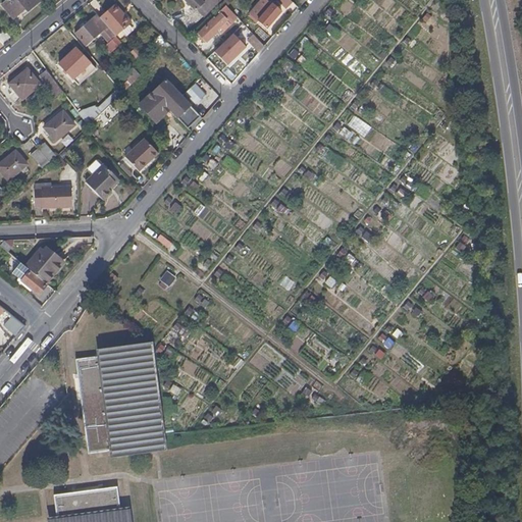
[(28,12),(42,0),(6,0),(3,3),(14,18),(25,10),(28,12)]
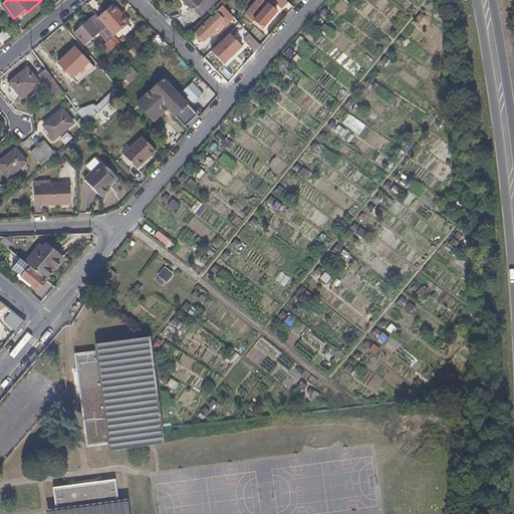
[(201,16),(217,0),(183,0),(194,10),(194,9),(201,16)]
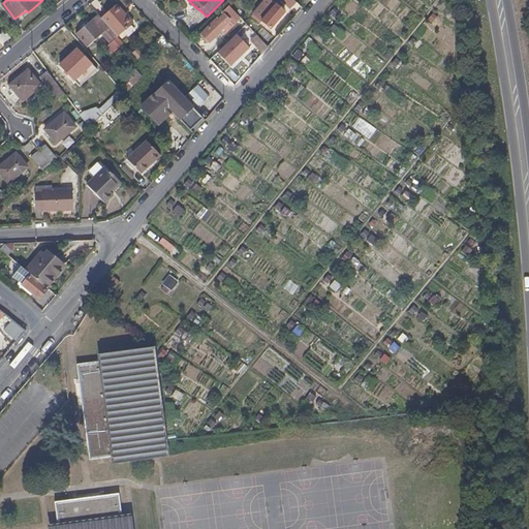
[(280,0),(294,10),(299,4),(292,0),(280,0)]
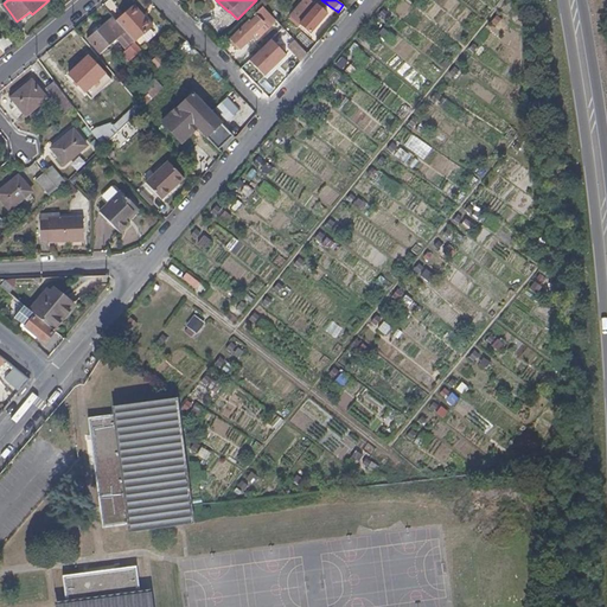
[(311,32),(327,13),(321,10),(324,6),(319,2),(301,24),(311,32)]
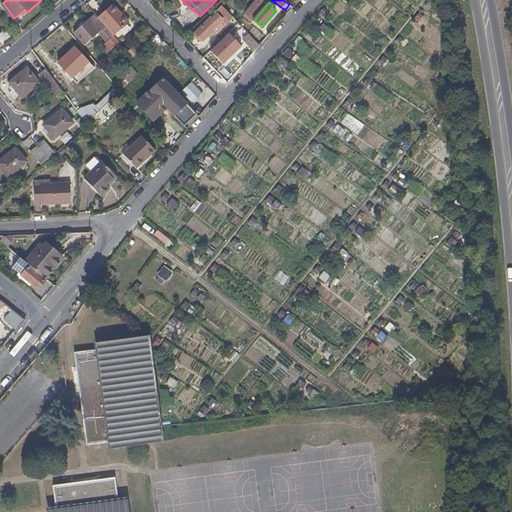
[(234,17),(223,5),(215,12),(217,15),(212,20),(211,19),(195,34),(203,41),(214,31),(213,30),(220,23),(223,20),(220,17),(223,14),(229,22),(234,17)]
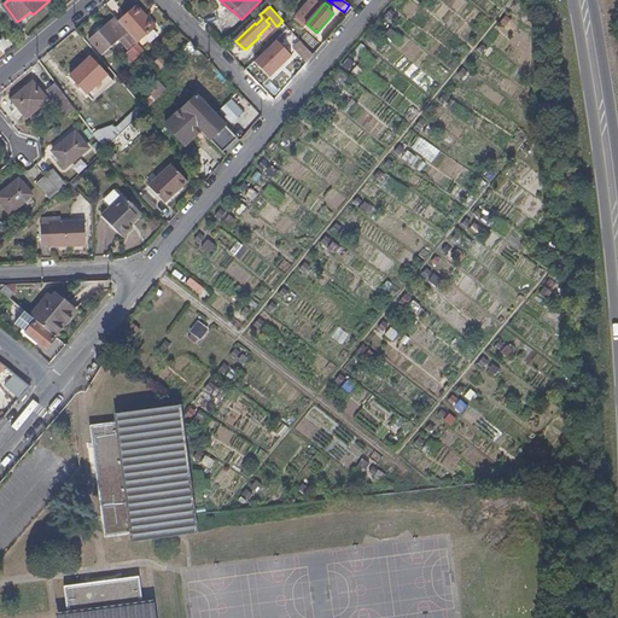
[(156,31),(136,10),(121,24),(138,45),(139,45),(156,31)]
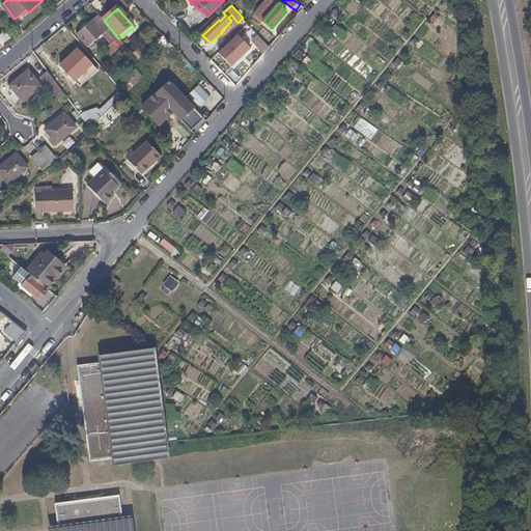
[(118,38),(104,21),(99,15),(88,25),(83,28),(77,34),(88,47),(102,34),(111,45),(118,38)]
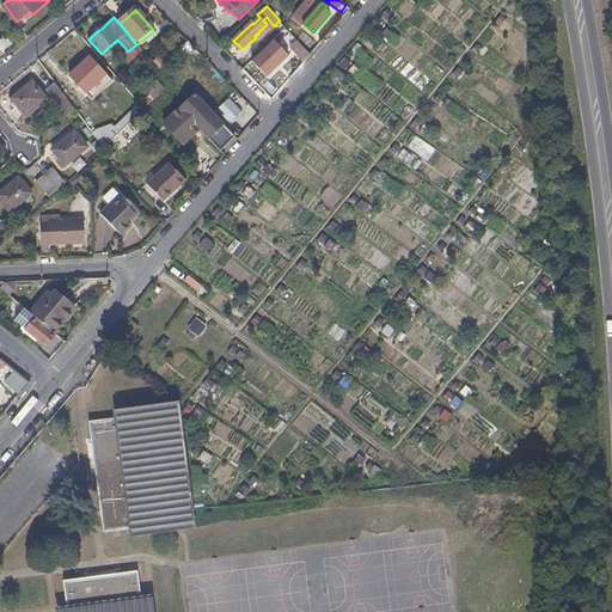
[(257,38),(265,30),(263,28),(255,36),(256,37),(257,38)]
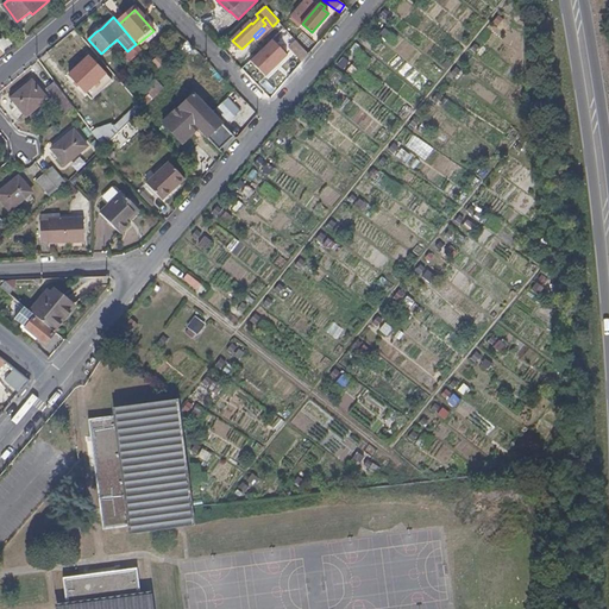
[(309,54),(293,36),(286,44),(302,62),(309,54)]
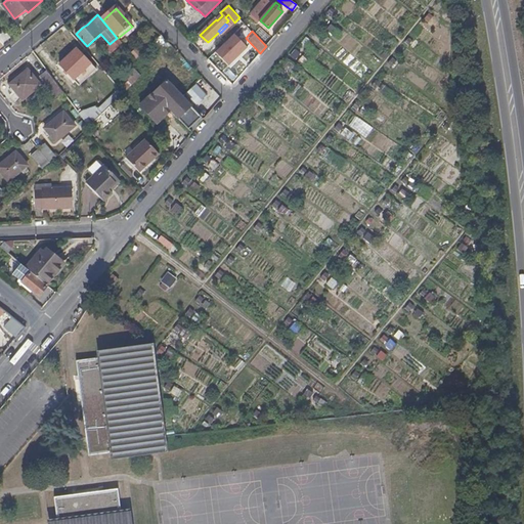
[(213,56),(227,71),(249,48),(233,35),(213,56)]
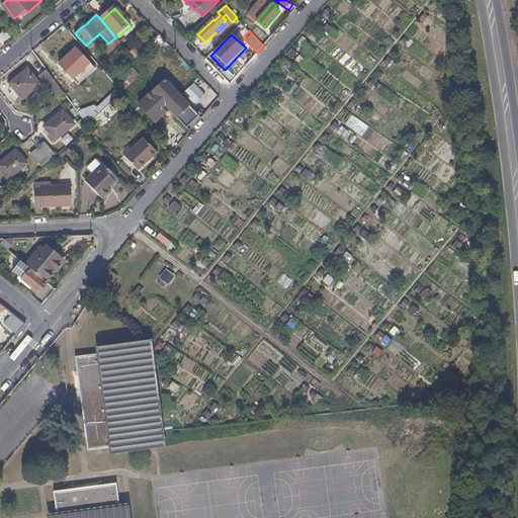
[(83,68),(89,62),(75,48),(59,63),(73,78),(83,69),(83,68)]
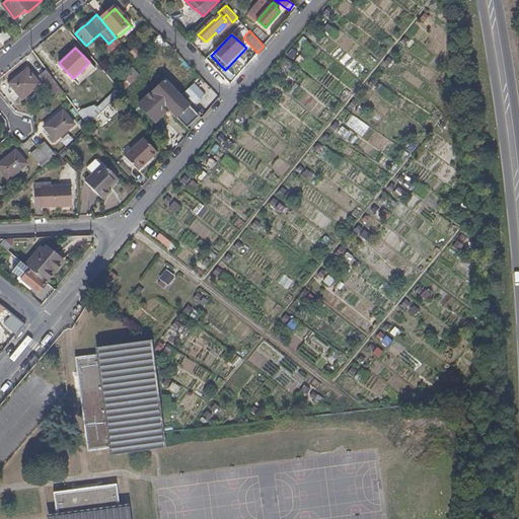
[(85,72),(92,64),(89,62),(83,68),(83,69),(85,72)]
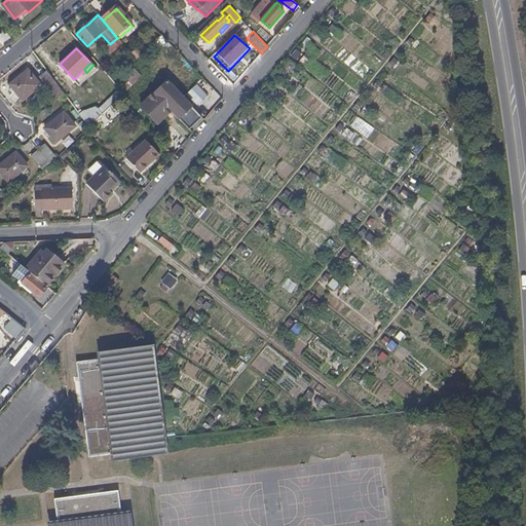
[(90,76),(97,69),(94,65),(86,73),(90,76)]
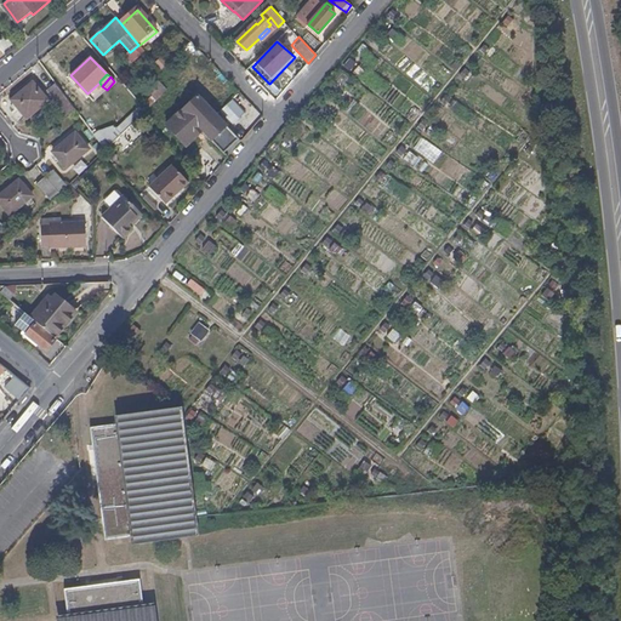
[(28,119),(50,100),(33,81),(12,100),(28,119)]
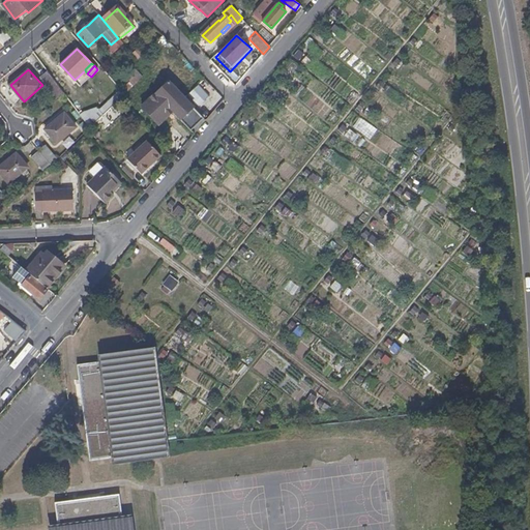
[(138,82),(127,70),(123,74),(135,86),(138,82)]
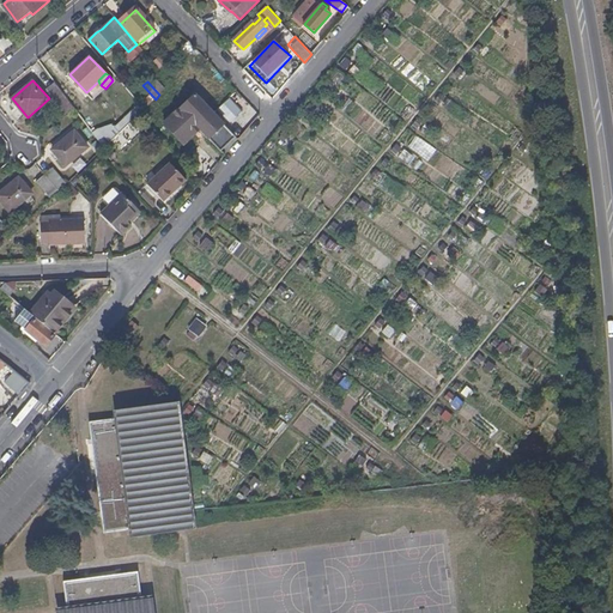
[(73,107),(54,83),(47,89),(66,114),(73,107)]
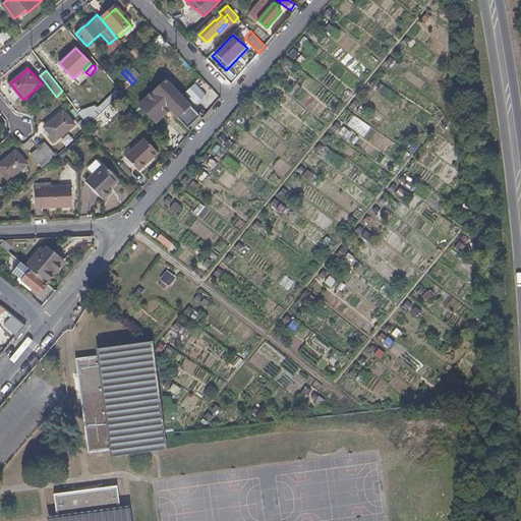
[(200,116),(166,80),(139,106),(157,123),(172,109),(189,127),(200,116)]
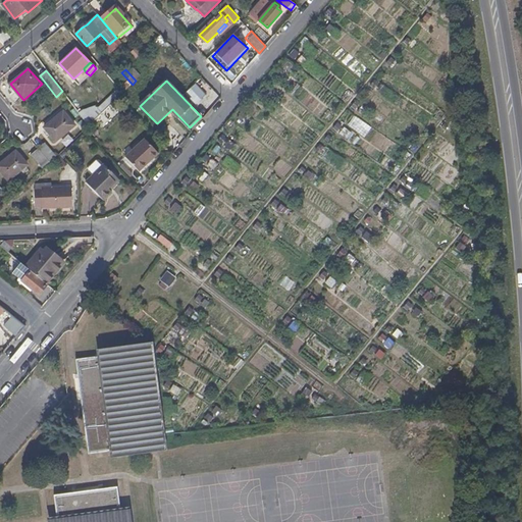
[(117,98),(121,95),(116,91),(98,107),(102,113),(117,98)]
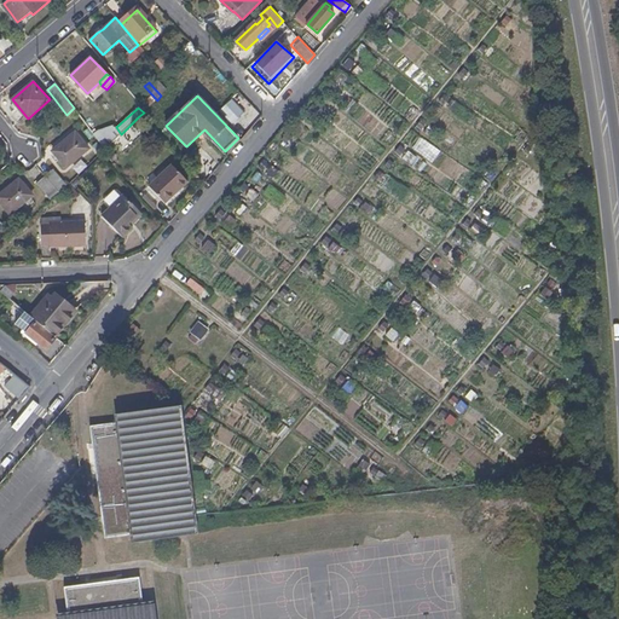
[(105,149),(121,134),(116,127),(114,125),(98,129),(97,132),(94,134),(105,149)]
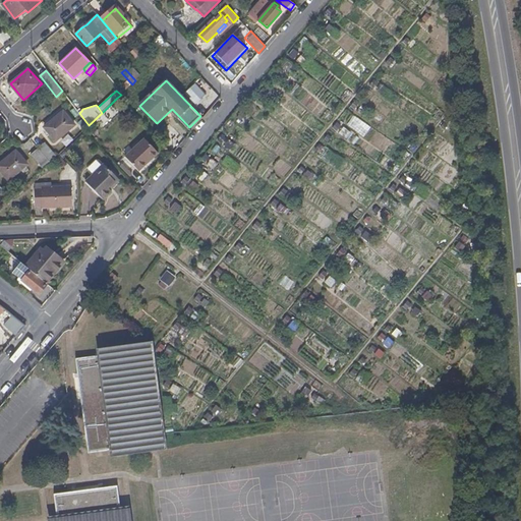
[(56,140),(74,124),(63,111),(44,127),(56,140)]
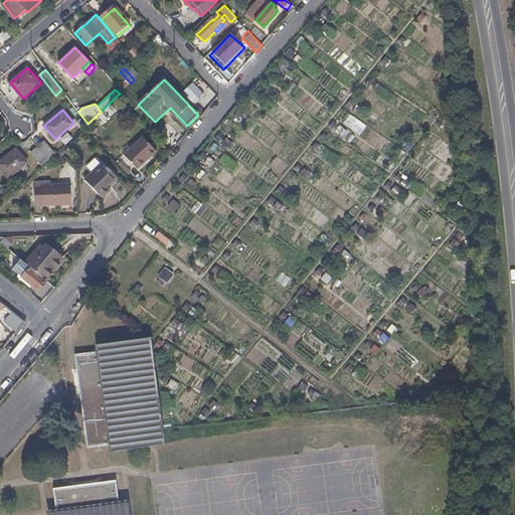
[(137,170),(156,152),(142,138),(123,156),(137,170)]
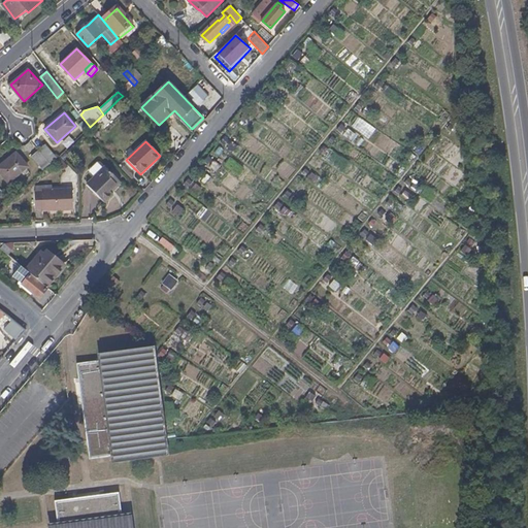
[(56,158),(45,144),(38,151),(50,163),(56,158)]
